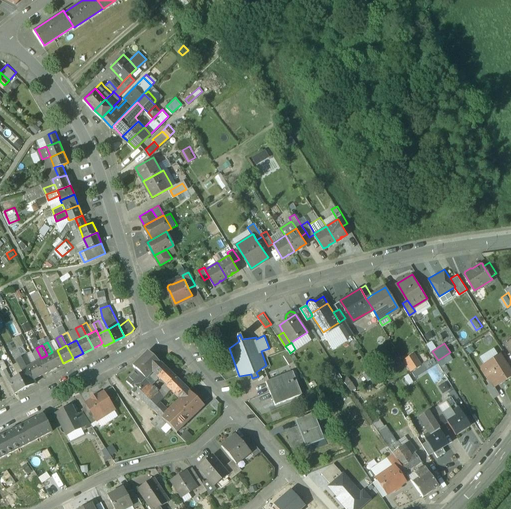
[(18,347),(12,349),(17,358),(22,355),(18,347)]
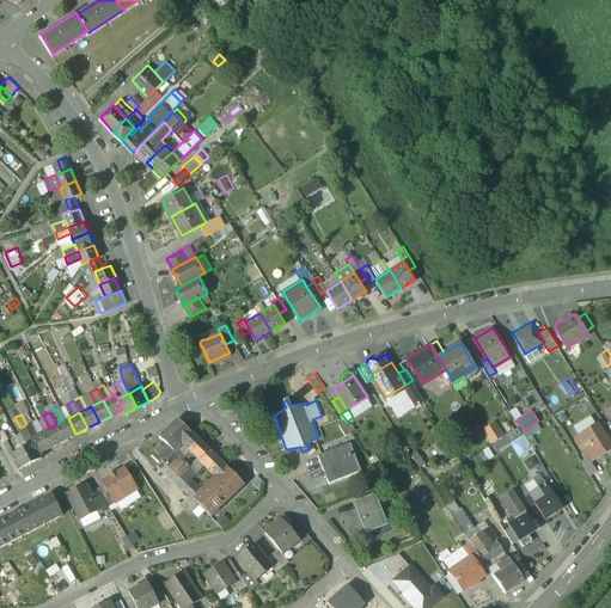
[(178,417),(160,435),(165,441),(152,454),(159,461),(160,462),(172,450),(183,441),(193,431),(178,417)]
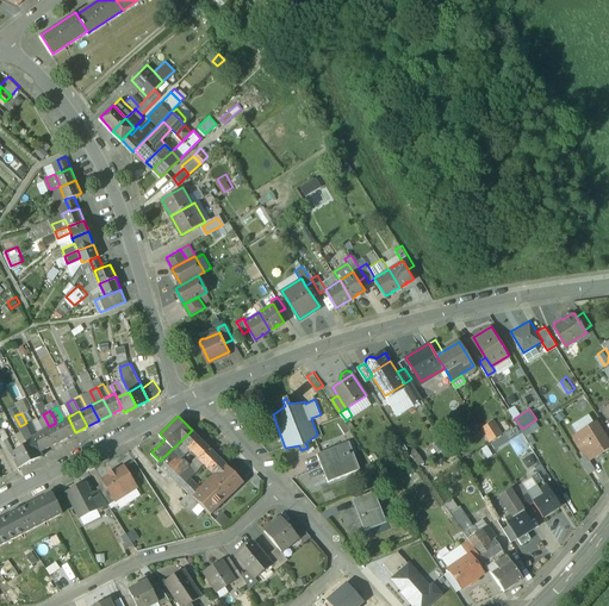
[(482,424),(489,438),(504,431),(496,416),(482,424)]
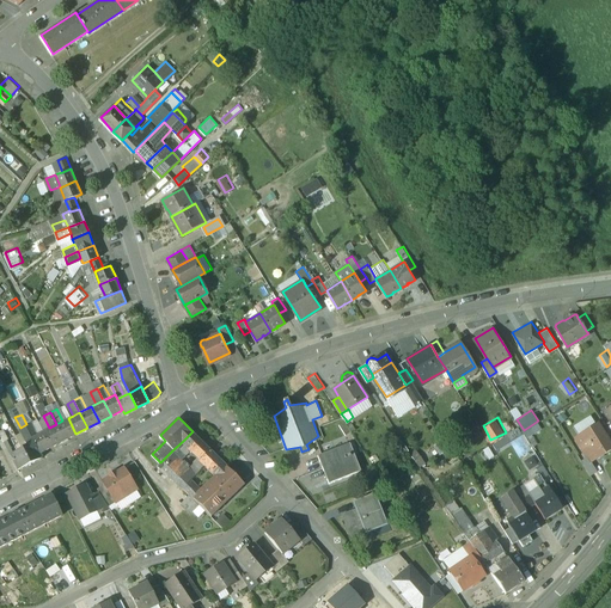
[(62,421),(56,424),(63,440),(75,434),(68,418),(62,421)]
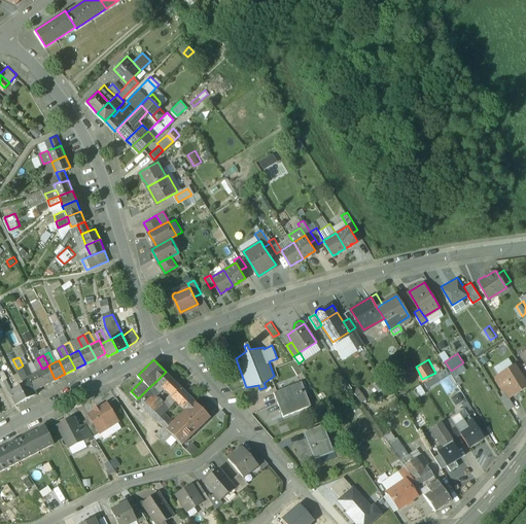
[(297,361),(292,364),(299,375),(304,371),(299,363),(297,361)]
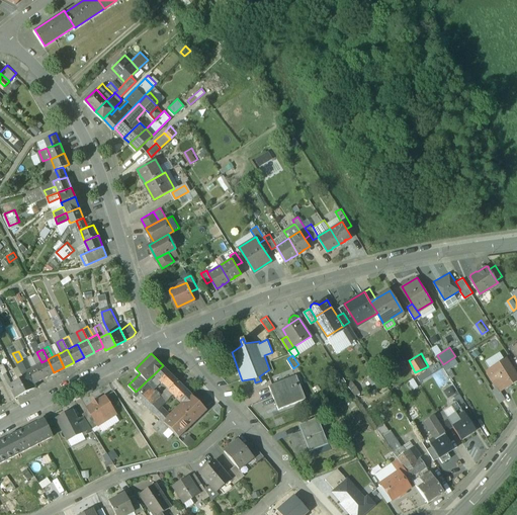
[(33,366),(27,356),(22,359),(27,369),(33,366)]
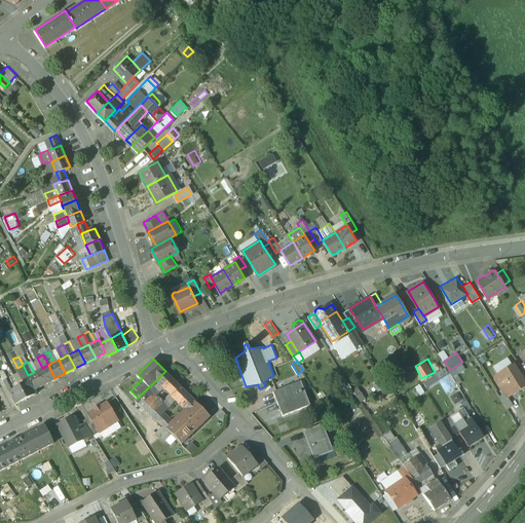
[(514,363),(500,371),(500,372),(512,390),(513,391),(524,384),(524,381),(514,363)]
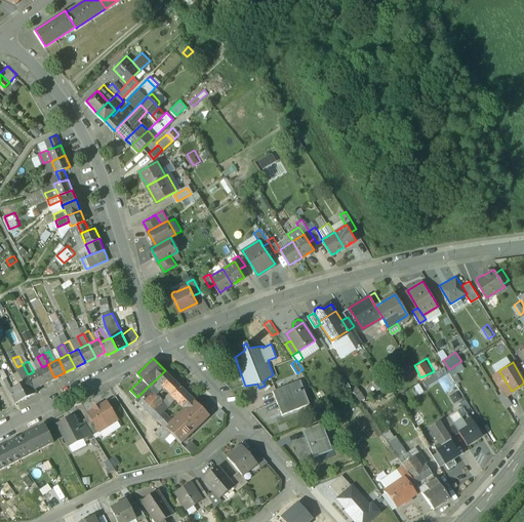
[(28,374),(23,364),(17,367),(16,367),(22,377),(23,377),(25,380),(30,378),(28,374)]
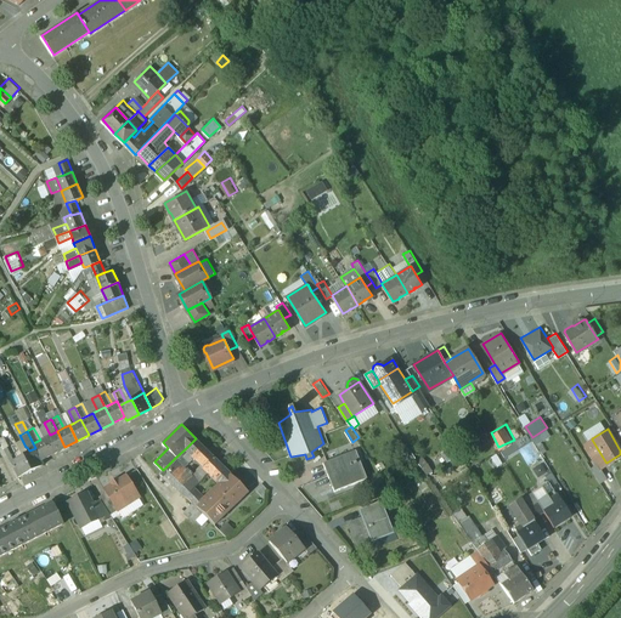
[(50,435),(45,437),(54,453),(65,447),(57,431),(50,435)]
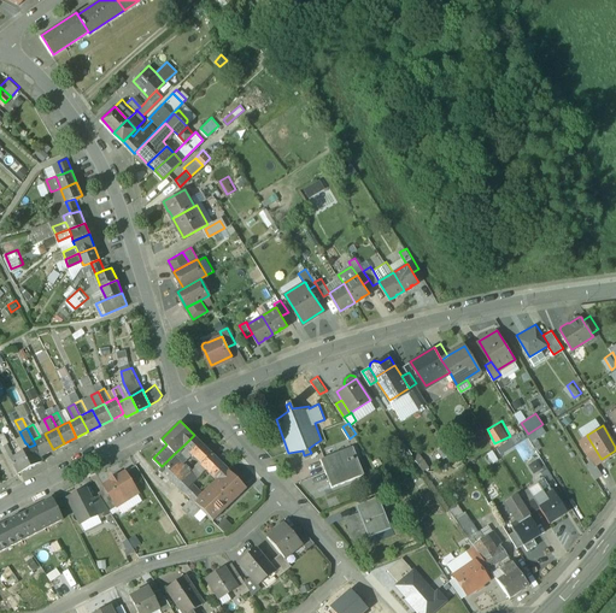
[(40,436),(33,440),(35,444),(41,455),(53,449),(45,434),(40,436)]
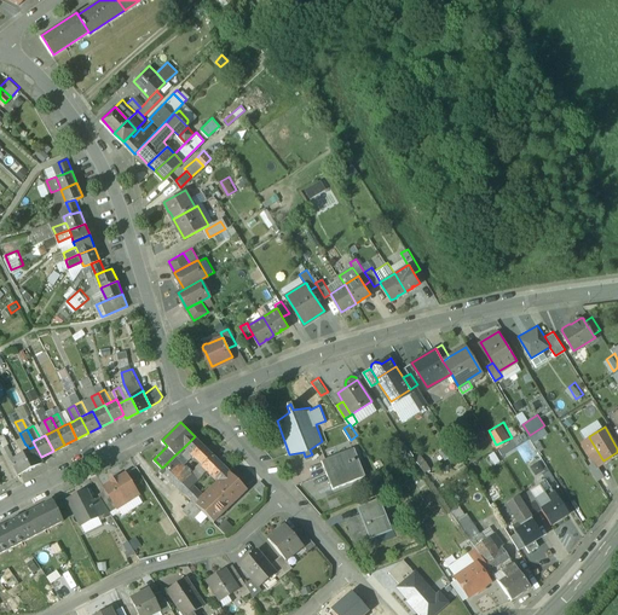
[(501,446),(508,454),(520,445),(513,435),(501,446)]
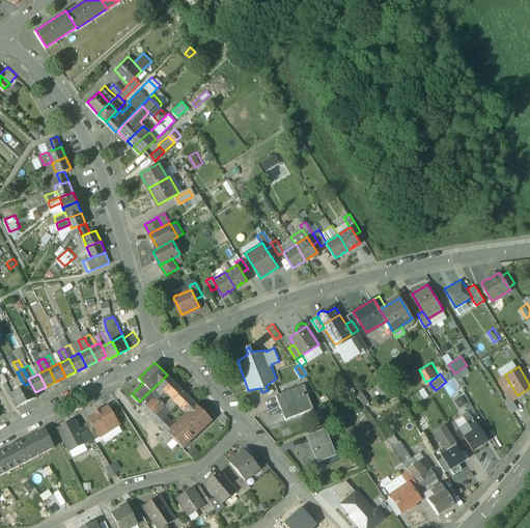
[(197,405),(167,374),(159,383),(189,413),(197,405)]
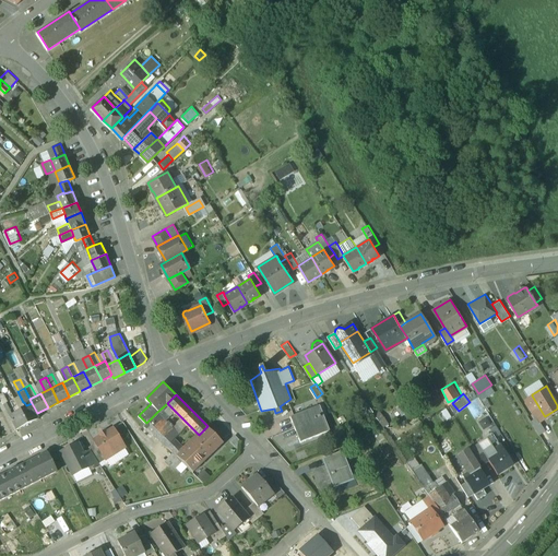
[(544,415),(532,395),(526,399),(538,420),(544,415)]
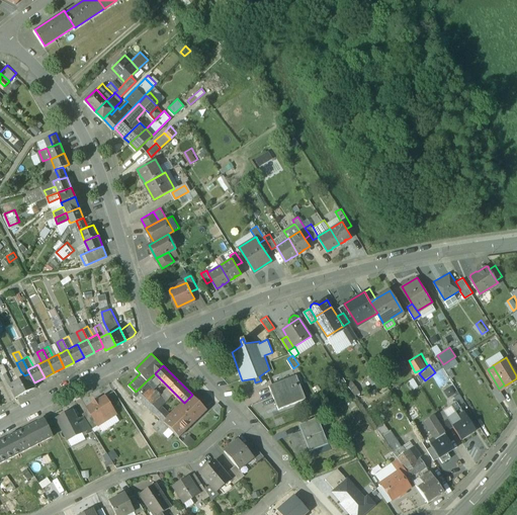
[(10,370),(4,373),(9,383),(15,380),(10,370)]
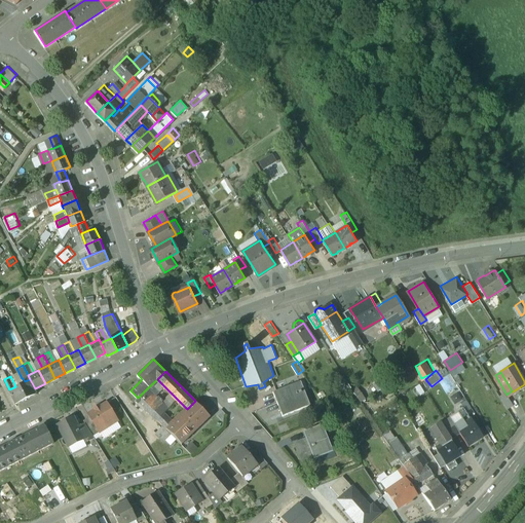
[(25,381),(20,384),(27,397),(37,391),(35,388),(30,379),(25,381)]
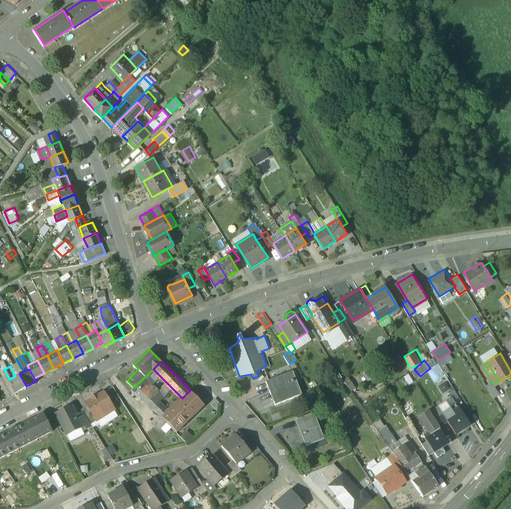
[(293,370),(267,380),(266,380),(276,403),(302,393),(293,369),(293,370)]
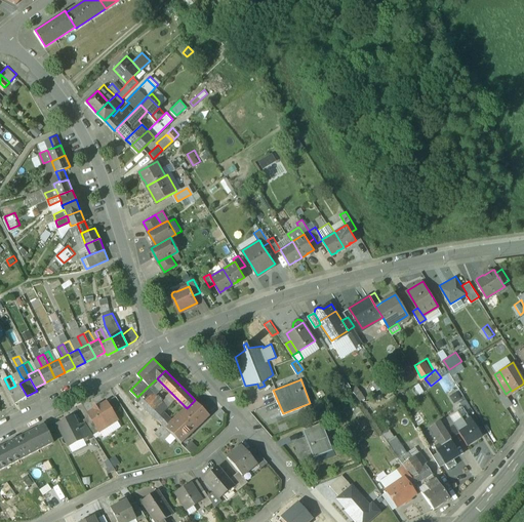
[(15,386),(9,389),(16,402),(27,396),(19,384),(15,386)]
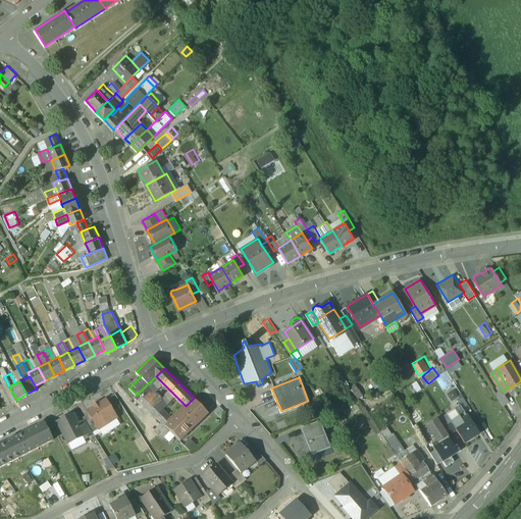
[(167,405),(147,384),(137,395),(136,394),(136,395),(156,416),(163,409),(167,405)]
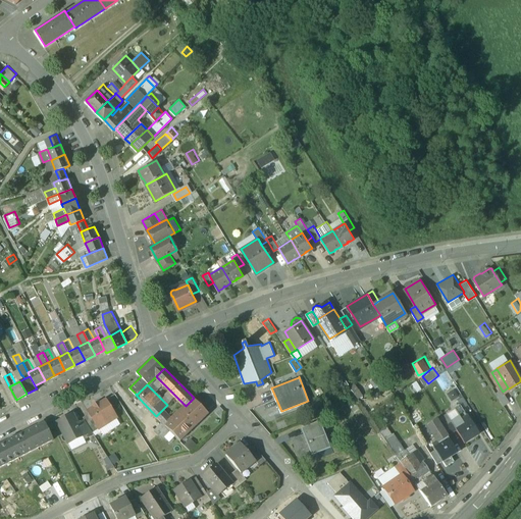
[(172,418),(165,425),(173,433),(179,439),(208,412),(194,398),(186,406),(172,418)]
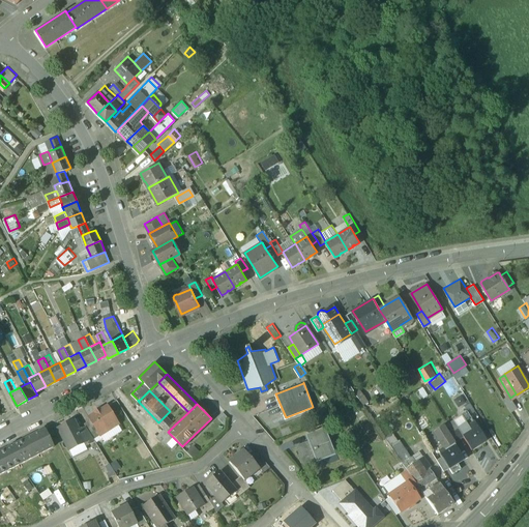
[(100,407),(94,410),(95,412),(89,416),(91,418),(100,434),(110,428),(108,425),(117,418),(108,405),(101,408),(100,407)]
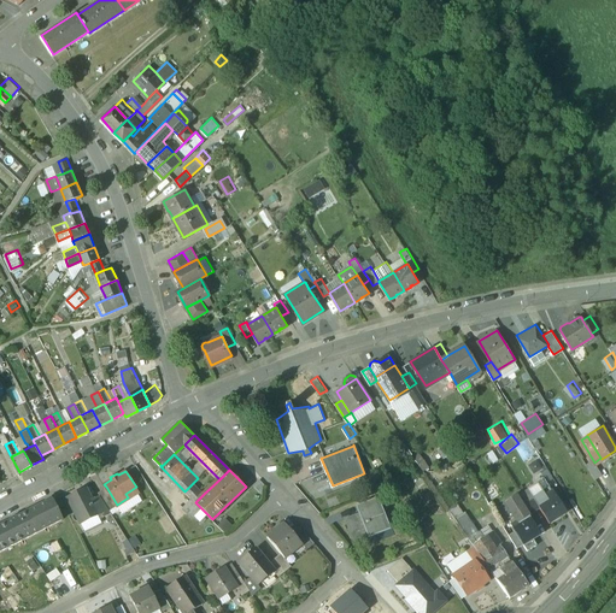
[(540,478),(547,490),(552,487),(546,476),(540,478)]
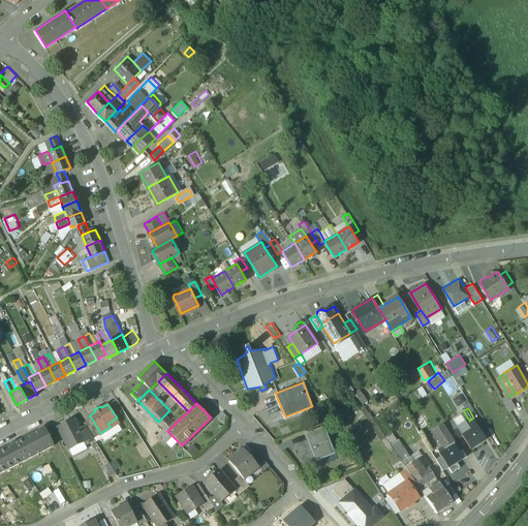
[(175,424),(165,414),(158,422),(164,428),(167,431),(175,424)]
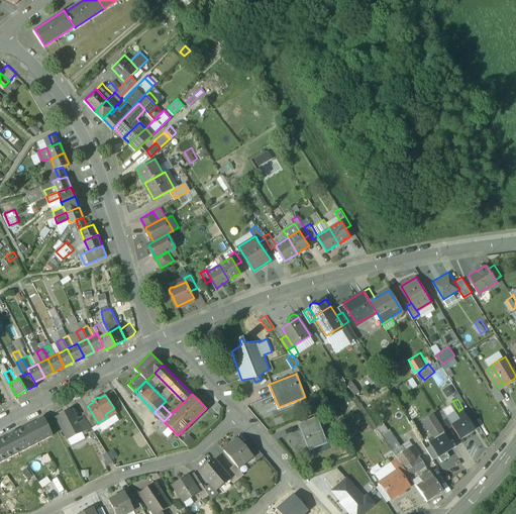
[(98,423),(89,408),(83,411),(84,414),(92,427),(98,423)]
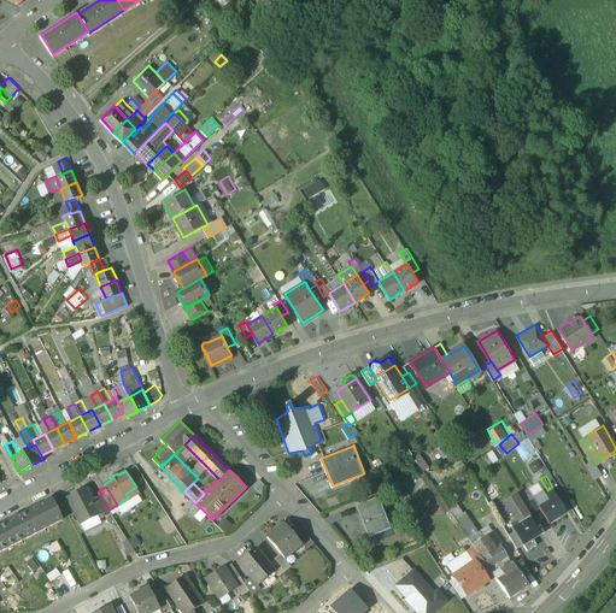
[(87,488),(69,496),(81,520),(98,512),(99,512),(92,497),(87,488)]
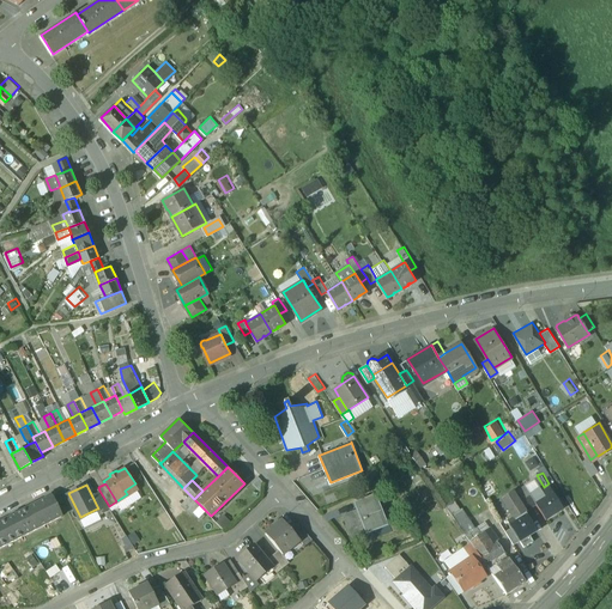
[(550,486),(534,497),(537,500),(535,501),(537,501),(546,518),(563,507),(550,486)]
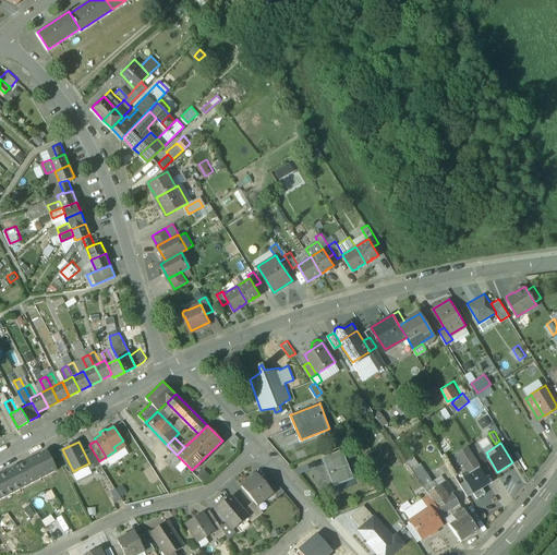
[(91,447),(83,450),(89,463),(88,463),(91,468),(101,463),(99,461),(91,447)]
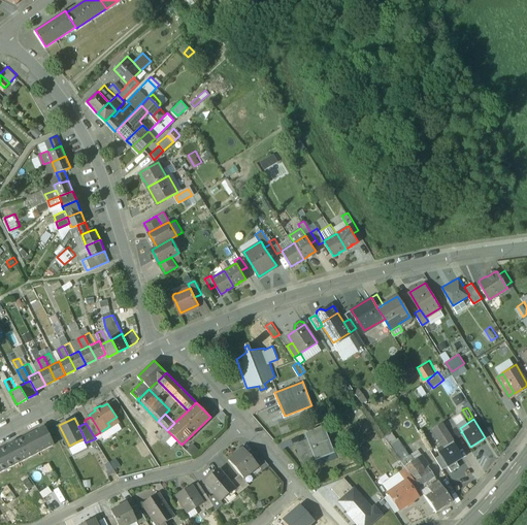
[(460,428),(456,423),(451,426),(457,435),(462,432),(461,432),(462,431),(460,428)]
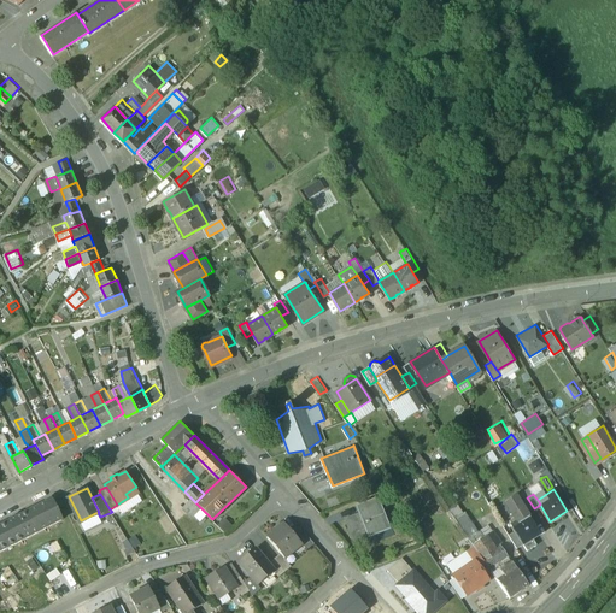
[(11,519),(0,524),(0,549),(64,518),(53,496),(46,500),(47,501),(17,517),(16,514),(11,518),(11,519)]
